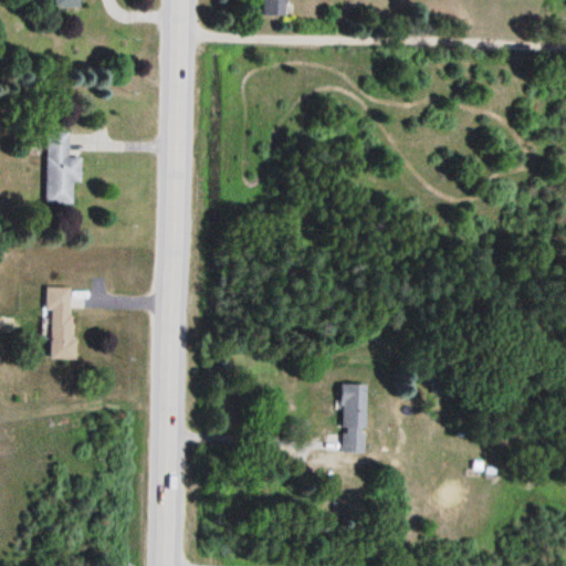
[(53,0),(53,10),(79,10),(79,0),(53,0)]
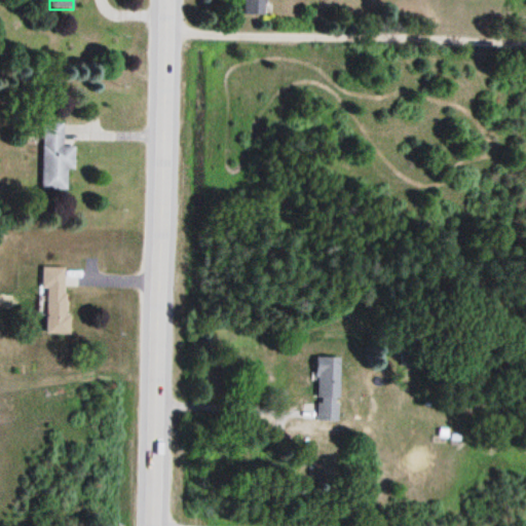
[(240,0),(241,14),(265,14),(265,0),(240,0)]
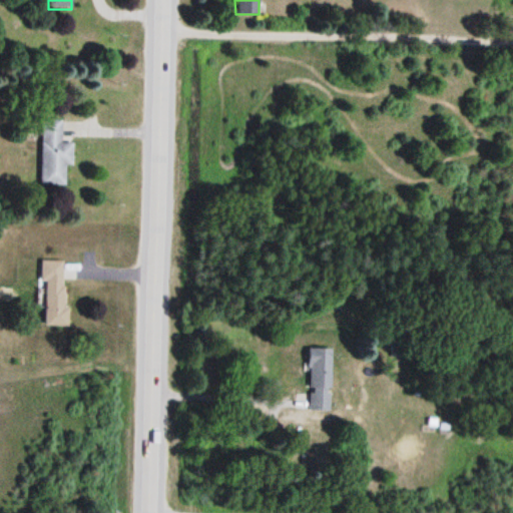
[(40,186),(65,186),(65,166),(72,166),(73,143),(61,143),(62,119),(41,119),(40,186)]
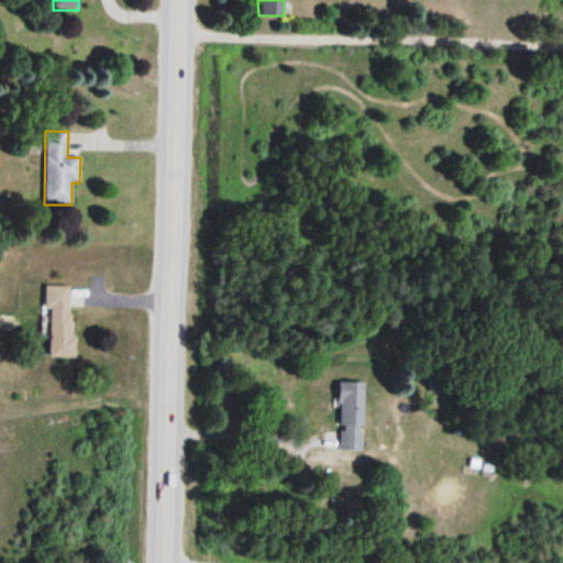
[(50,310),(48,359),(72,360),(73,288),(45,287),(45,310),(50,310)]
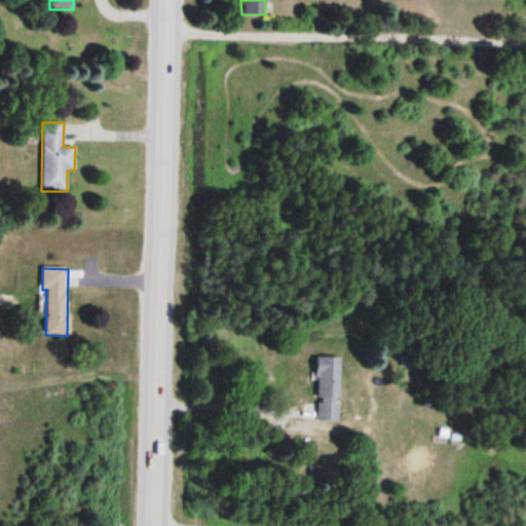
[(314,422),(339,422),(339,358),(314,358),(314,422)]
